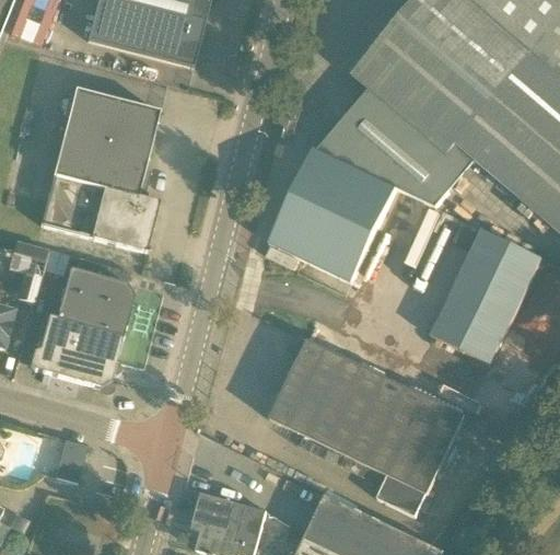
[(0,0),(0,34),(13,0),(0,0)]
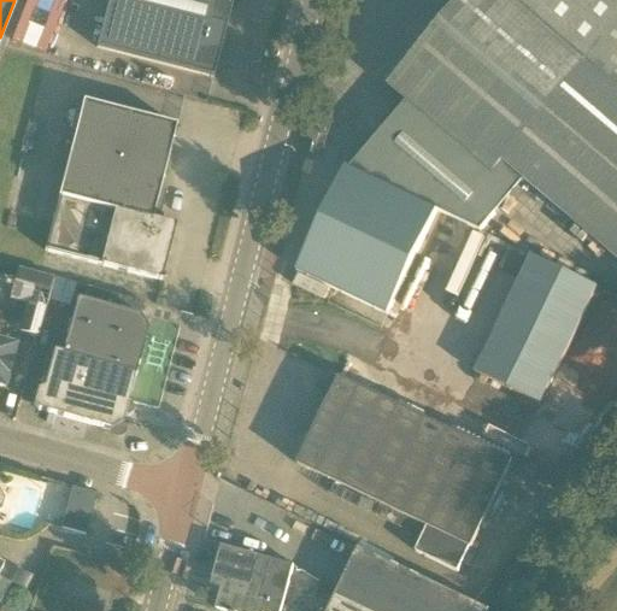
[(107,0),(97,43),(213,74),(231,0),(107,0)]
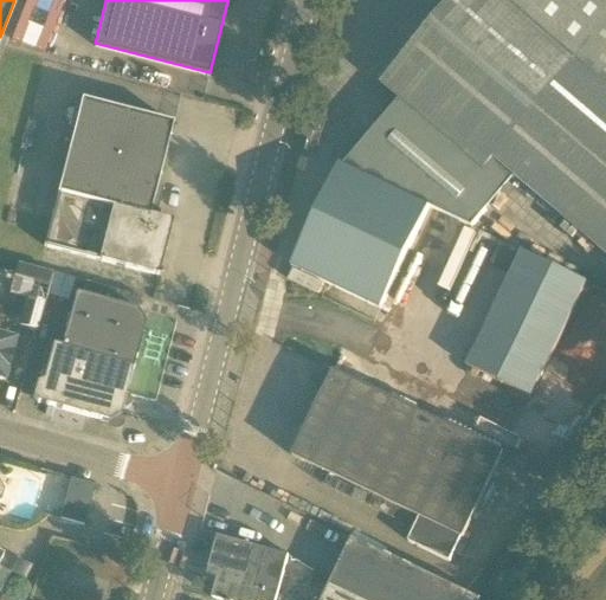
[(457,0),(388,82),(478,160),(489,147),(492,149),(490,152),(605,250),(605,0),(457,0)]
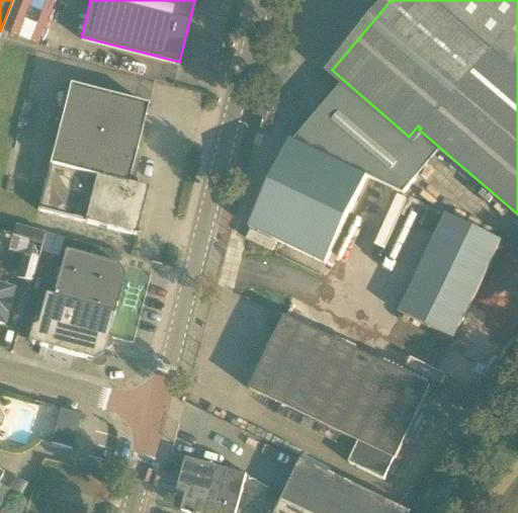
[(136,232),(138,222),(148,185),(133,181),(140,157),(135,155),(148,102),(70,82),(37,206),(136,232)]
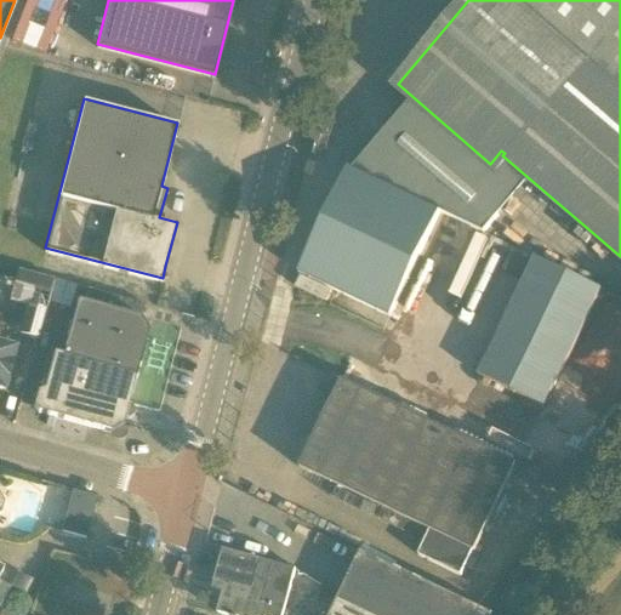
[(348,164),(298,268),(391,312),(440,208),(352,165),(348,164)]
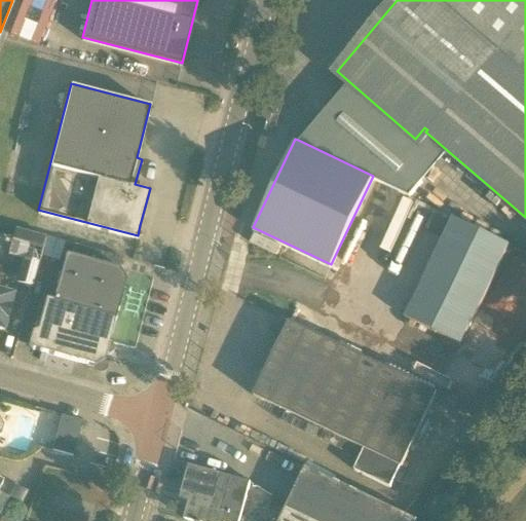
[(453,215),(430,262),(406,314),(461,341),(510,242),(453,215)]
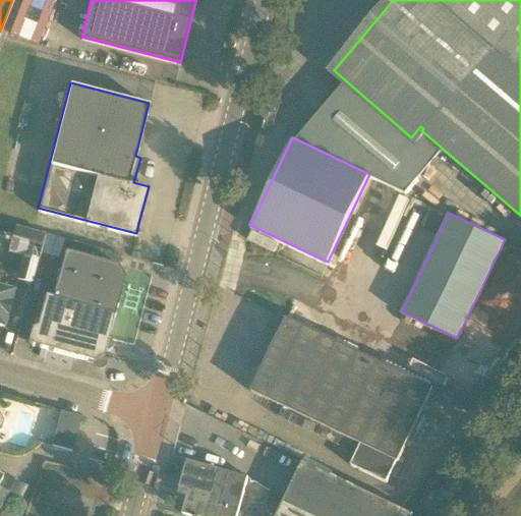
[(32,281),(45,231),(14,224),(8,248),(23,252),(17,277),(32,281)]
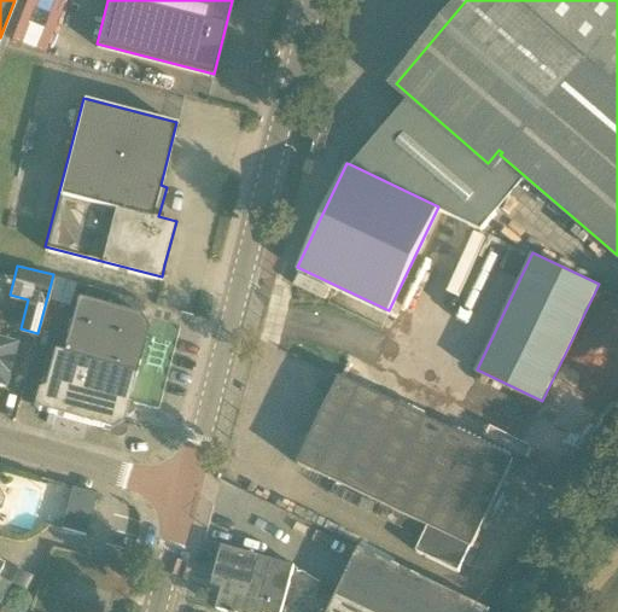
[(128,397),(136,369),(149,326),(140,312),(77,295),(53,386),(45,384),(38,386),(34,401),(39,407),(110,426),(123,419),(124,413),(129,412),(133,409),(134,404),(133,401),(128,397)]
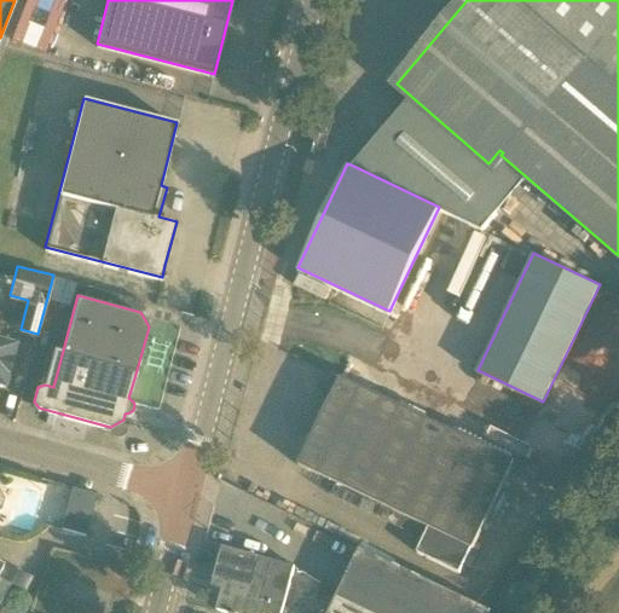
[(17,342),(0,336),(0,382),(5,385),(17,342)]
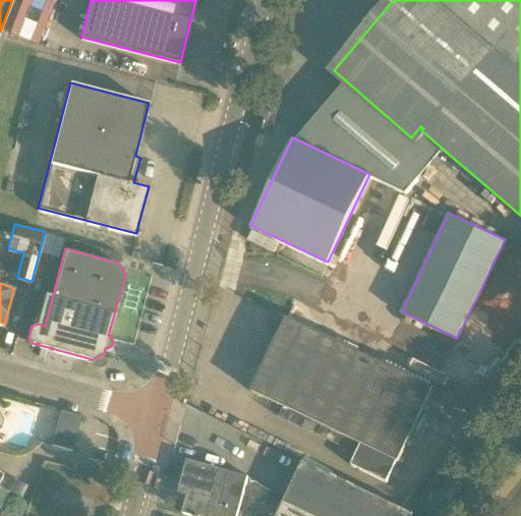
[(433,386),(287,314),(251,388),(360,441),(351,462),(387,478),(396,458),(398,459),(433,386)]
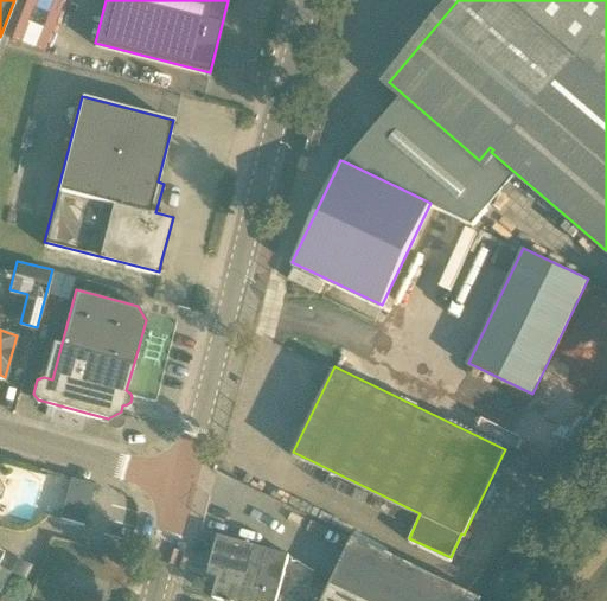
[(62,515),(70,472),(52,468),(43,510),(62,515)]
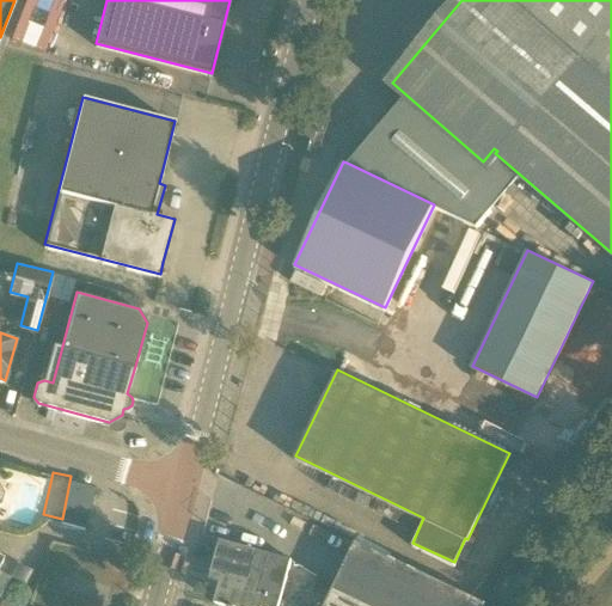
[(87,525),(97,483),(73,477),(65,519),(87,525)]
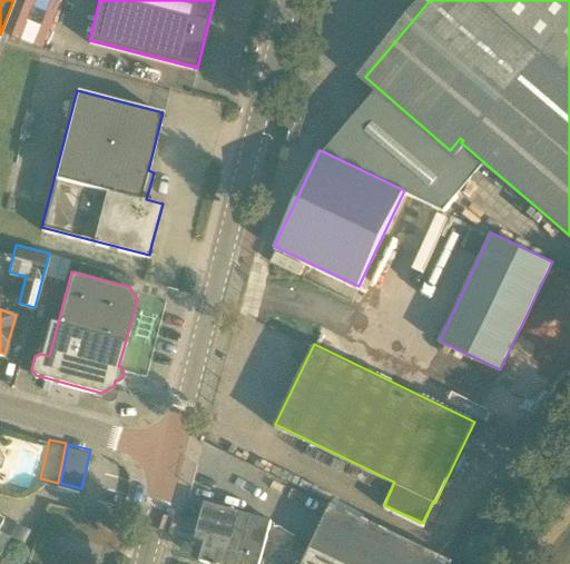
[(247,563),(257,563),(272,517),(205,498),(197,528),(206,532),(199,557),(224,563),(243,563),(244,563),(247,563)]
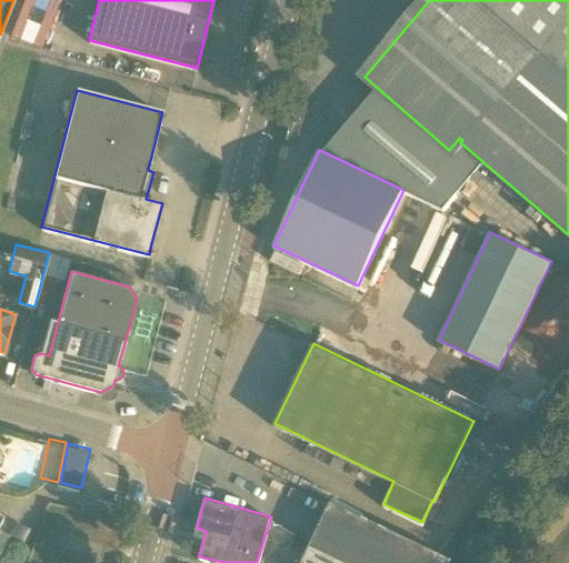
[(449,562),(451,559),(331,501),(301,562),(449,562)]
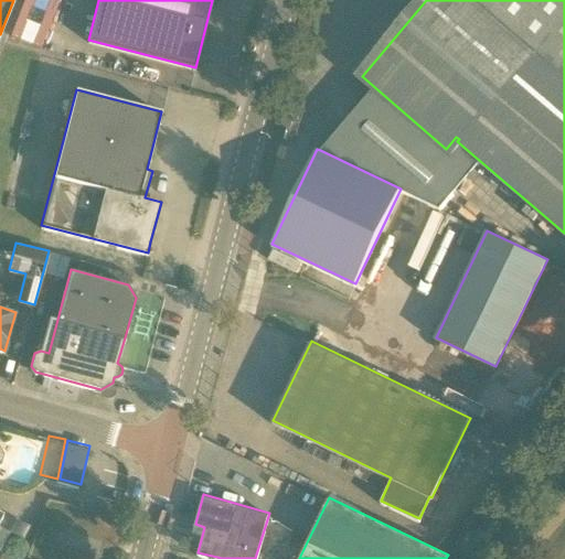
[(30,523),(16,516),(9,528),(23,535),(30,523)]
